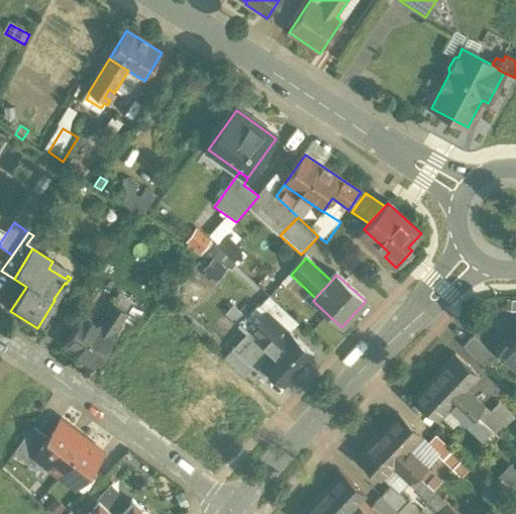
[(118,296),(98,326),(113,336),(133,306),(118,296)]
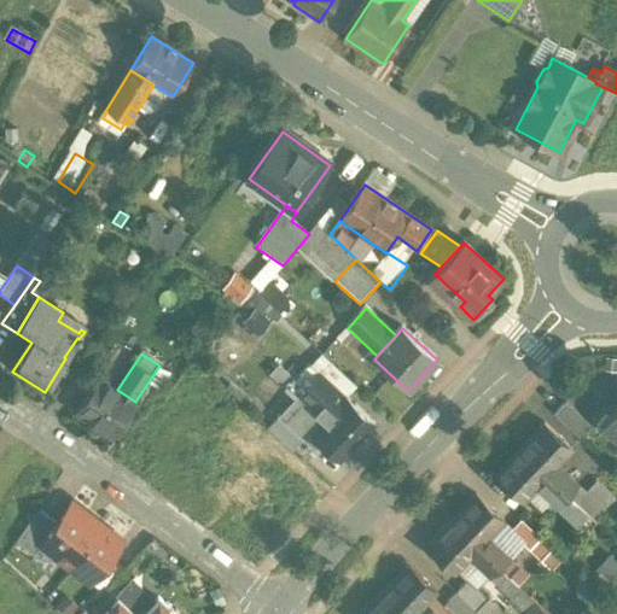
[(347,399),(310,367),(296,381),(294,379),(284,389),(303,405),(304,405),(318,417),(307,430),(313,436),(312,437),(341,463),(374,426),(347,399)]
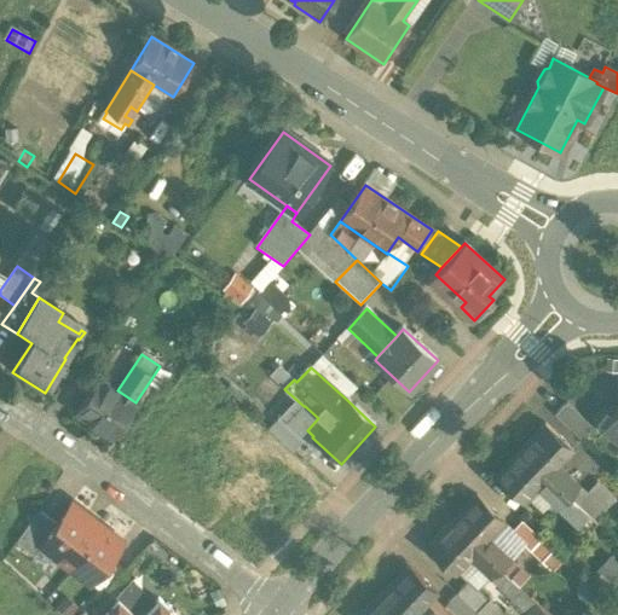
[(100,379),(78,413),(114,437),(137,402),(136,402),(117,390),(100,379)]
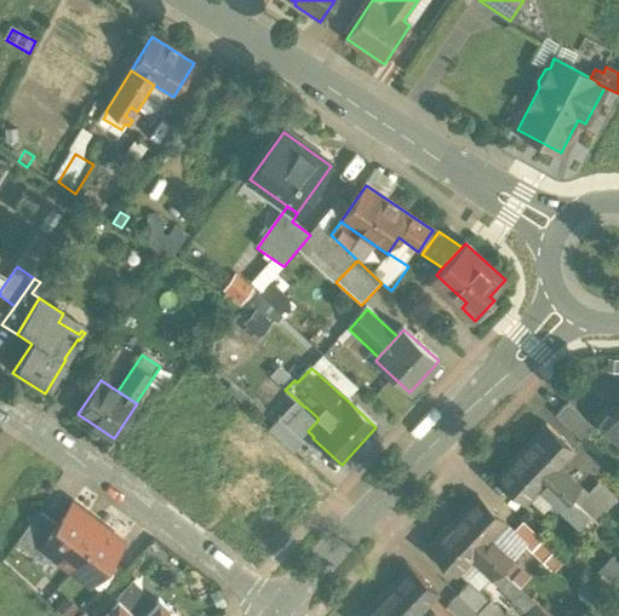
[(595,430),(568,404),(556,418),(583,443),(595,430)]
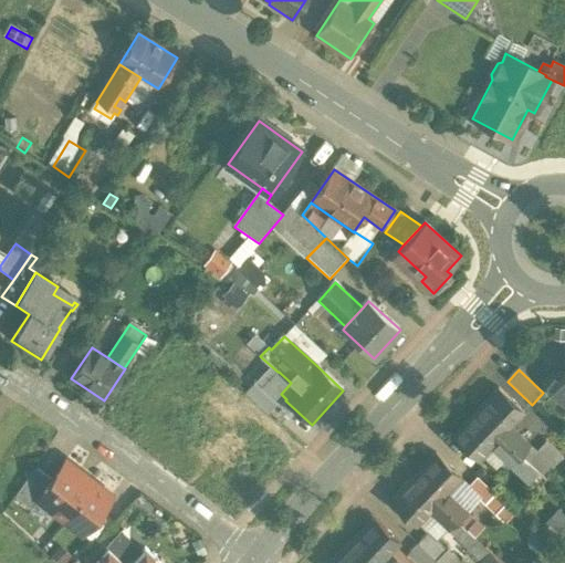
[(564,374),(554,388),(564,396),(564,374)]
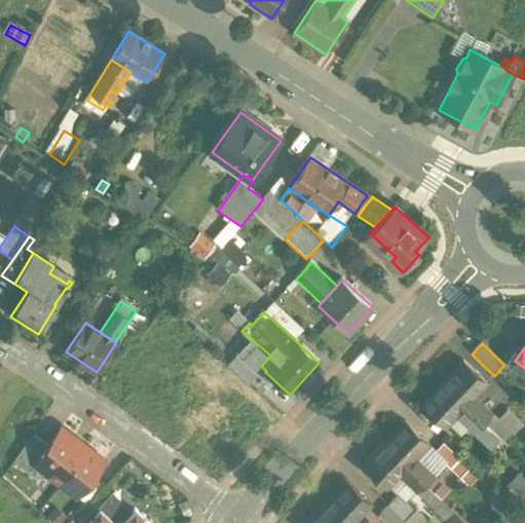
[(488,385),(463,363),(443,384),(466,407),(475,399),(488,385)]
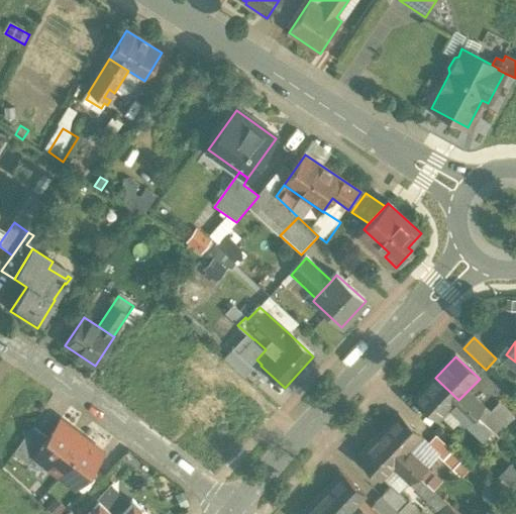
[(458,400),(435,378),(414,400),(437,422),(449,409),(458,400)]
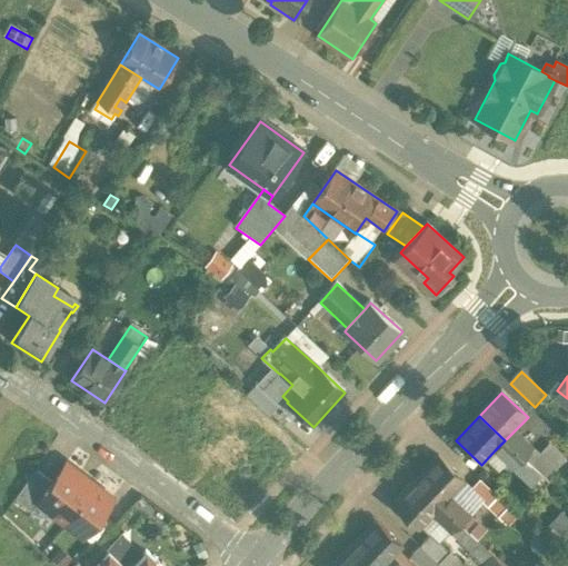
[(536,428),(524,440),(514,432),(505,440),(546,480),(558,467),(536,446),(545,437),(536,428)]
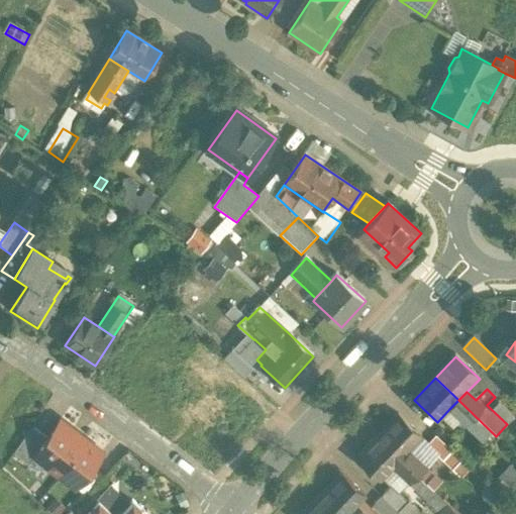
[(496,436),(458,400),(449,409),(488,444),(496,436)]
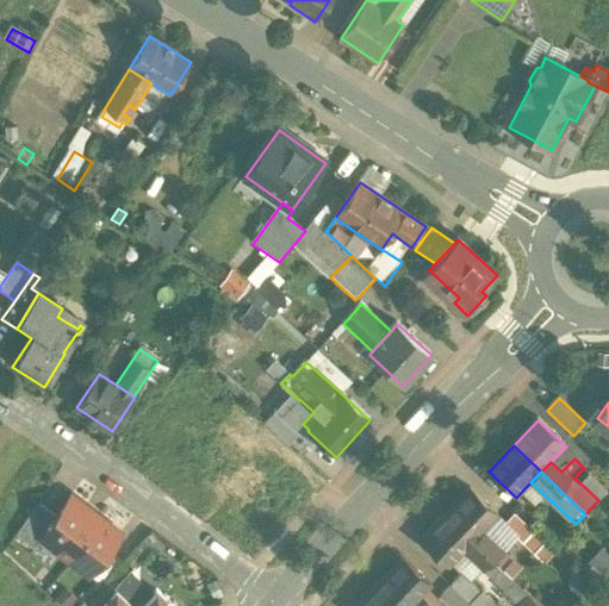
[(471,491),(446,517),(473,543),(484,532),(498,517),(471,491)]
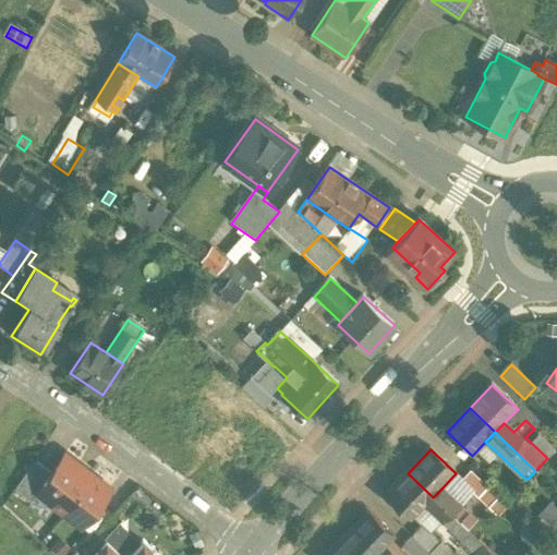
[(111,491),(65,456),(51,474),(37,493),(38,493),(49,502),(49,503),(83,528),(111,491)]
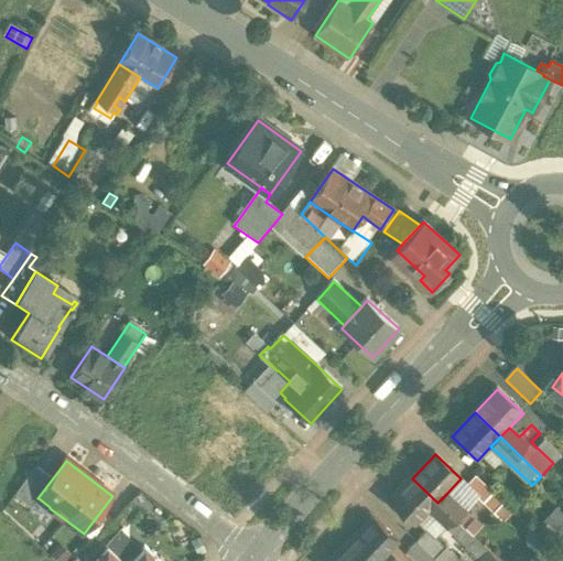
[(35,466),(15,496),(32,508),(39,498),(38,498),(52,479),(35,466)]
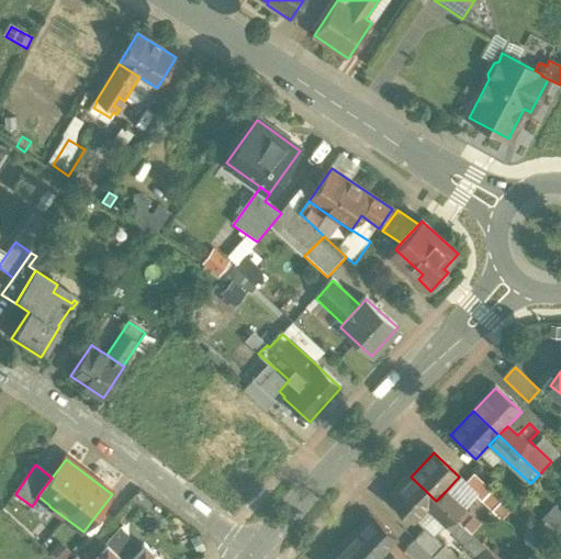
[(411,477),(389,500),(414,524),(427,511),(436,501),(411,477)]
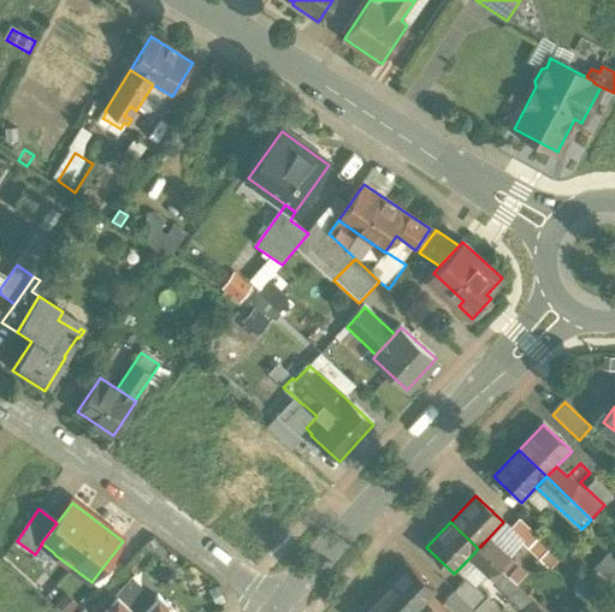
[(509,558),(489,538),(478,548),(500,568),(509,558)]
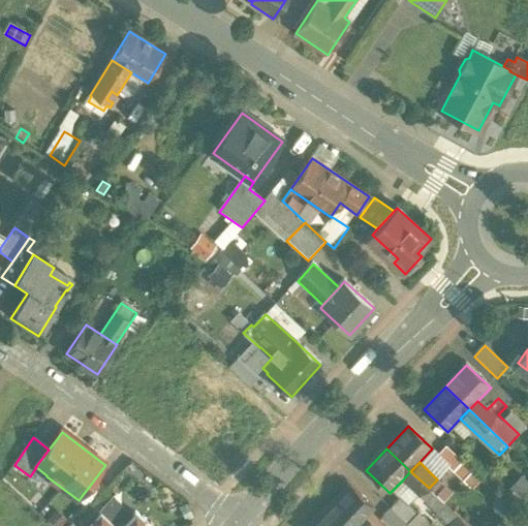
[(429,488),(410,471),(402,481),(420,497),(429,488)]
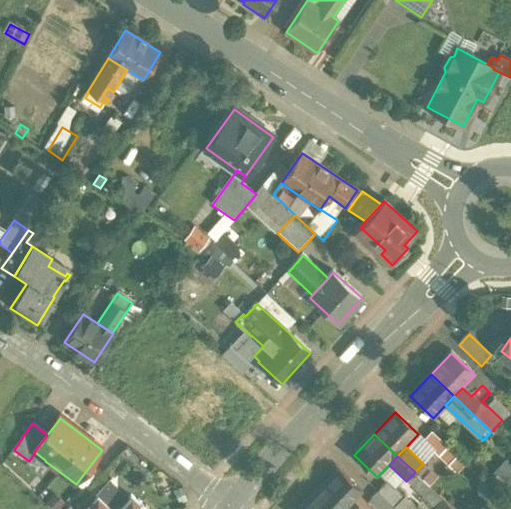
[(442,478),(431,467),(422,476),(434,487),(442,478)]
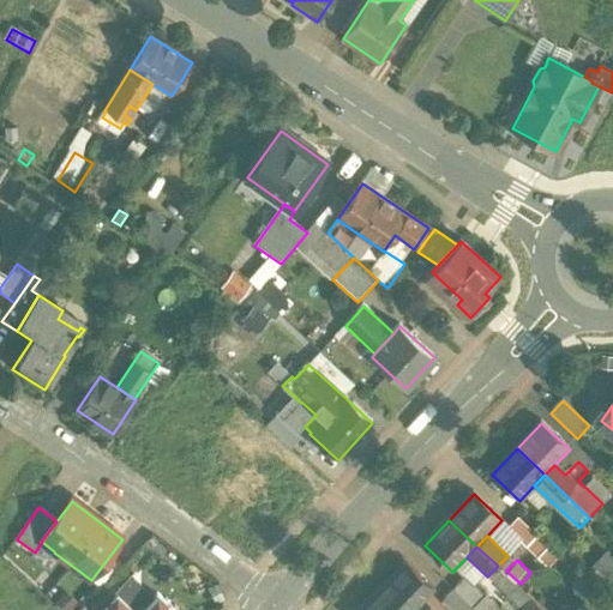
[(557,562),(527,593),(527,595),(544,609),(558,609),(581,586),(557,562)]
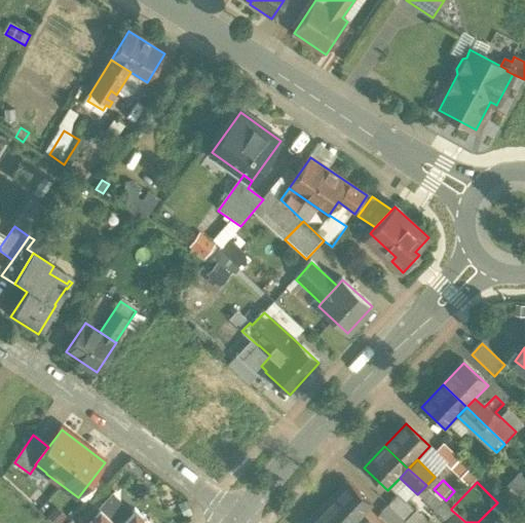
[(347,483),(326,506),(343,522),(357,522),(359,520),(372,507),(347,483)]
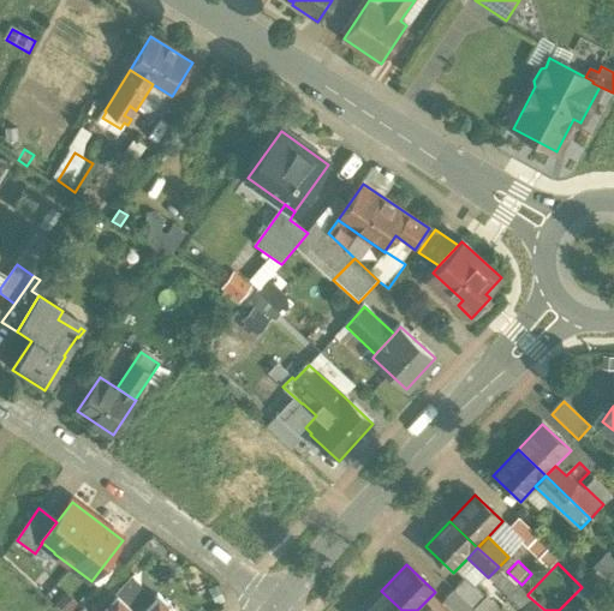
[(528,594),(499,567),(488,577),(518,606),(528,595),(528,594)]
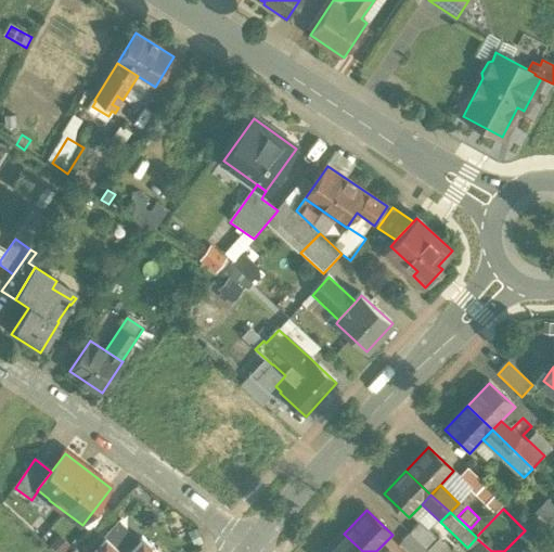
[(438,540),(420,524),(410,535),(426,551),(428,551),(438,540)]
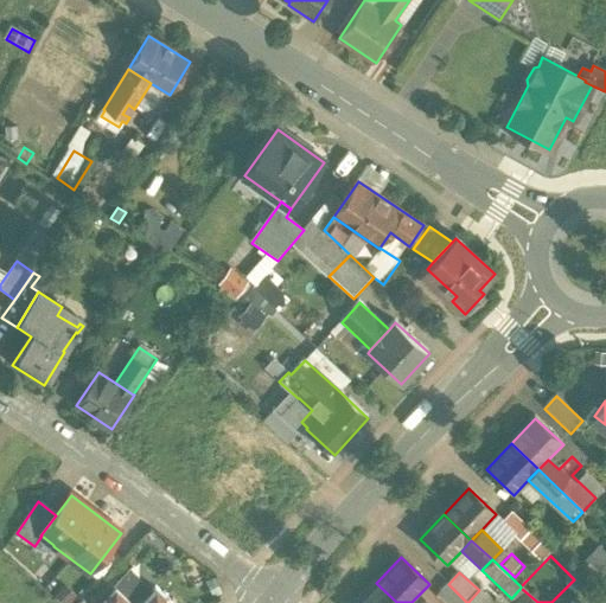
[(396,602),(376,583),(357,602),(396,602)]
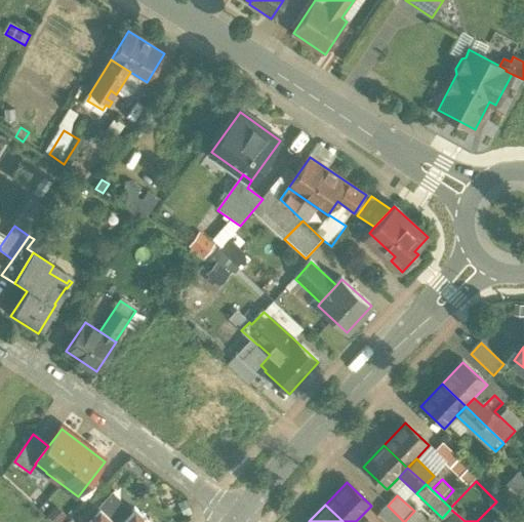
[(403,521),(388,506),(377,516),(383,521),(403,521)]
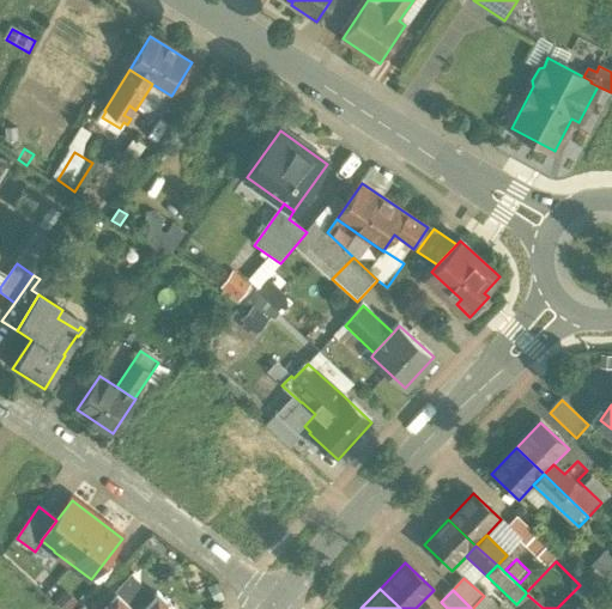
[(173,608),(157,595),(144,608),(133,608),(117,594),(103,608),(173,608)]
